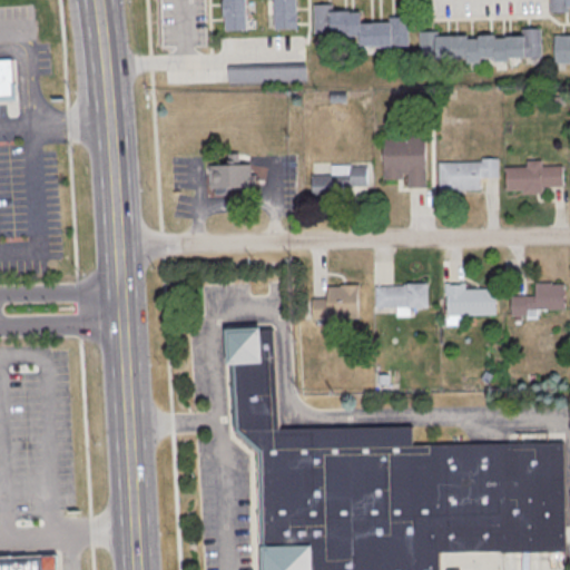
[(224,0),(245,0),(246,32),(225,33),(224,0)]
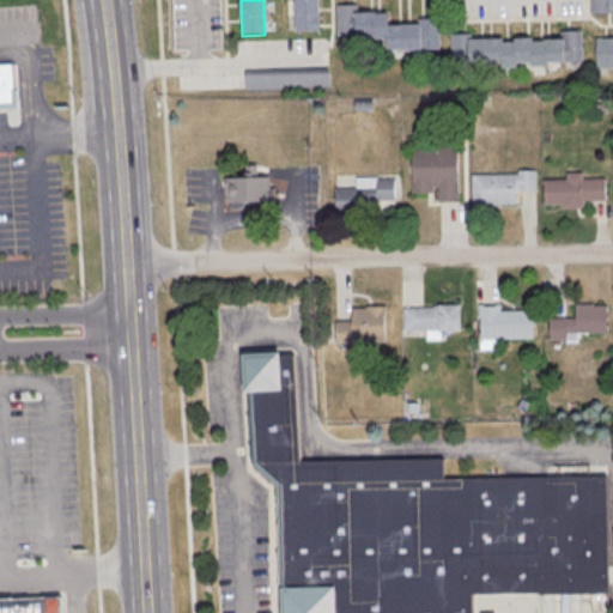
[(295,0),(317,0),(319,35),(296,35),(295,0)]
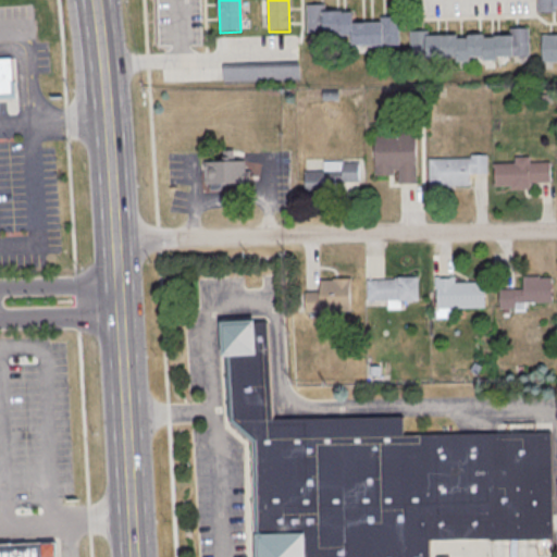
[(556,0),(534,0),(535,16),(554,15),(554,10),(556,9),(556,0)]
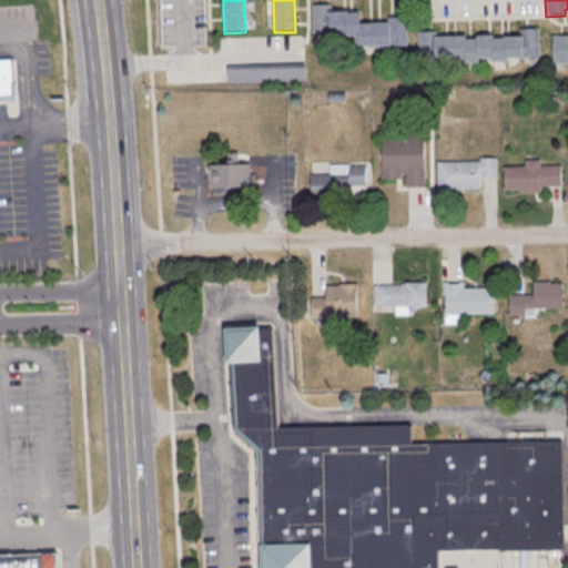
[(311,7),(312,34),(346,34),(346,38),(358,38),(358,49),(407,48),(406,19),(386,19),(386,24),(358,26),(358,14),(347,14),(347,12),(331,13),(331,6),(311,7)]
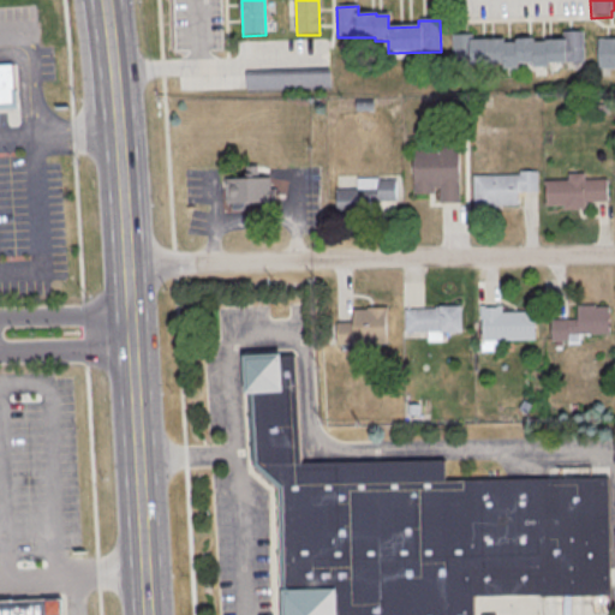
[(452,36),(452,66),(503,65),(503,70),(518,70),(518,65),(533,65),(533,70),(548,69),(548,66),(566,65),(566,64),(584,64),(583,33),(563,34),(563,42),(545,42),(545,45),(535,45),(535,40),(515,41),(515,45),(505,45),(505,42),(472,42),(471,36),(452,36)]
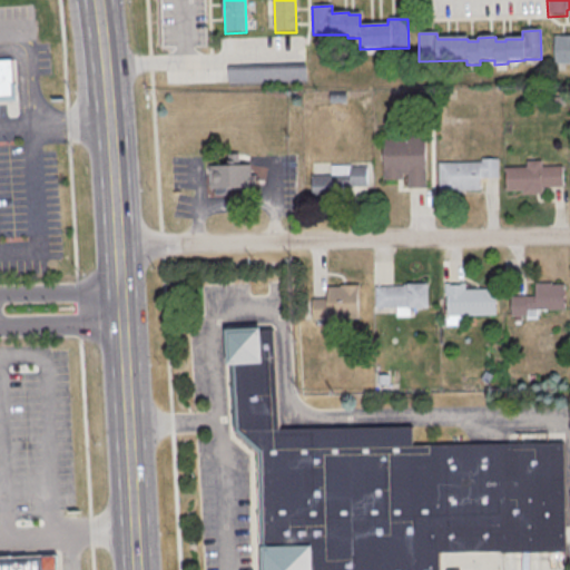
[(569,38),(551,39),(552,67),(569,66),(569,38)]
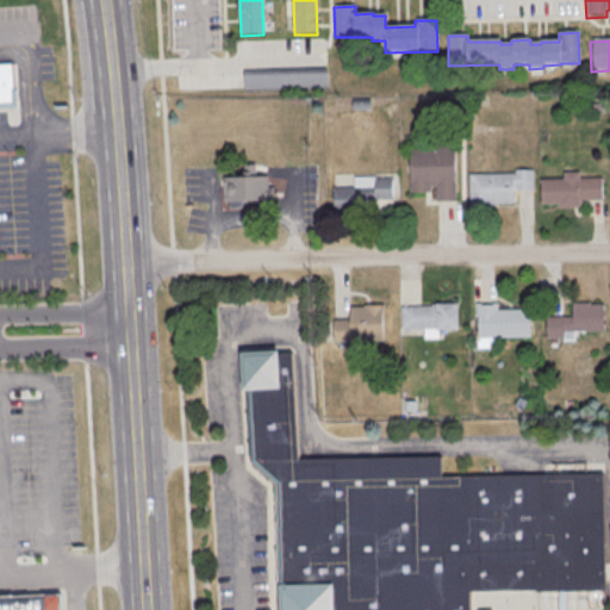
[(0,106),(0,63),(16,63),(19,105),(0,106)]
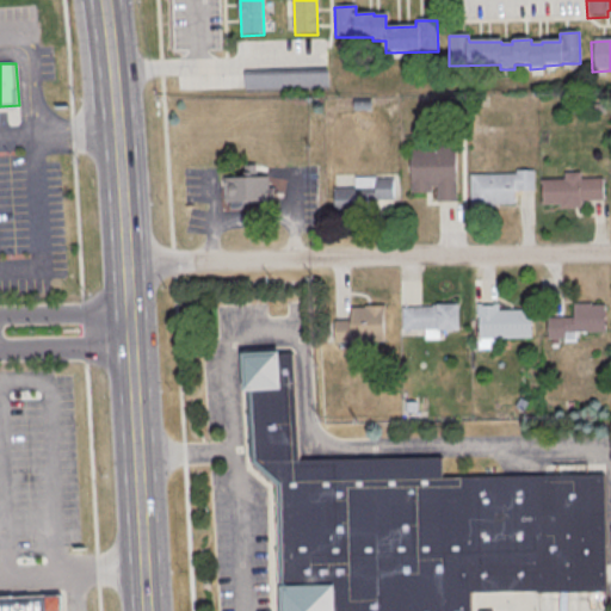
[(328,87),(328,69),(244,69),(244,87),(328,87)]
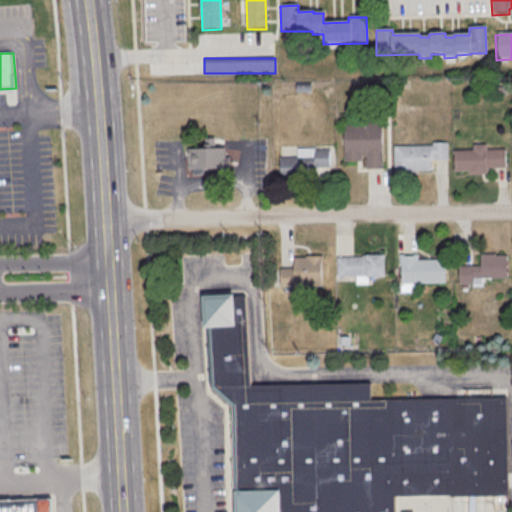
[(344,125),(382,124),(383,170),(367,171),(366,157),(361,157),(362,162),(345,163),(344,125)]
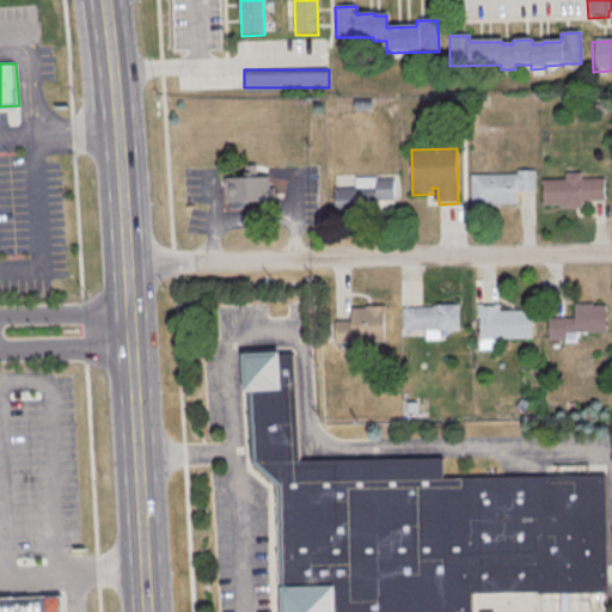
[(470,177),(515,176),(515,172),(534,172),(534,194),(514,194),(514,207),(494,207),(494,209),(470,209),(470,177)]
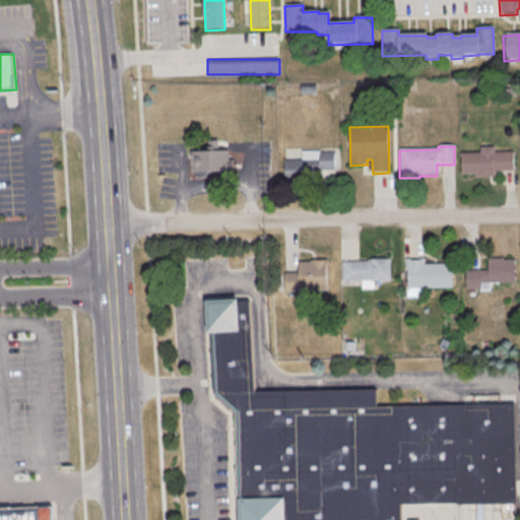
[(232,149),(191,149),(191,175),(232,175),(232,149)]
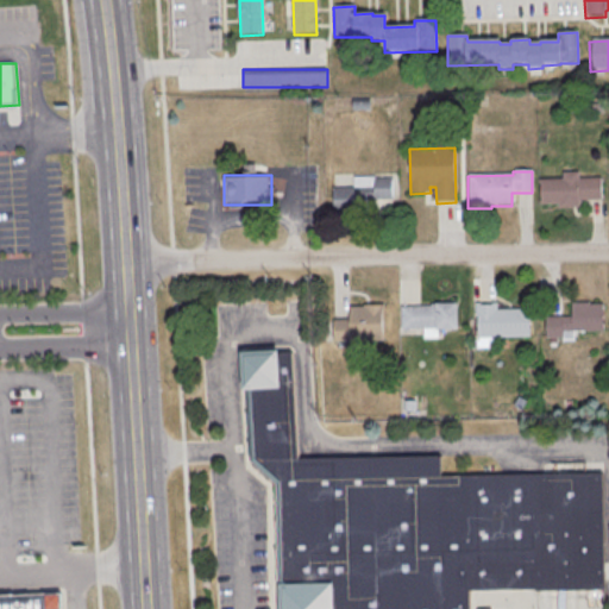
[(394,202),(394,176),(353,176),(353,187),(333,187),(333,203),(394,202)]
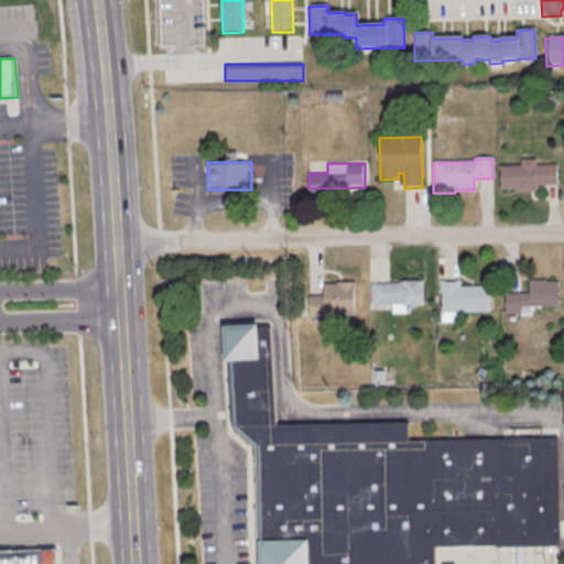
[(499,167),(551,167),(552,191),(499,192),(499,167)]
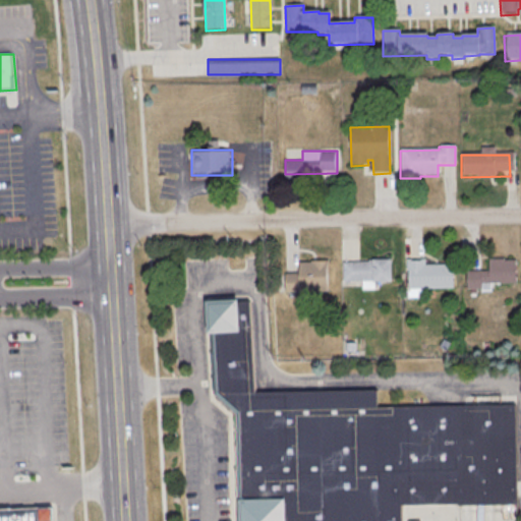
[(407,258),(408,288),(455,287),(454,263),(425,264),(425,257),(407,258)]
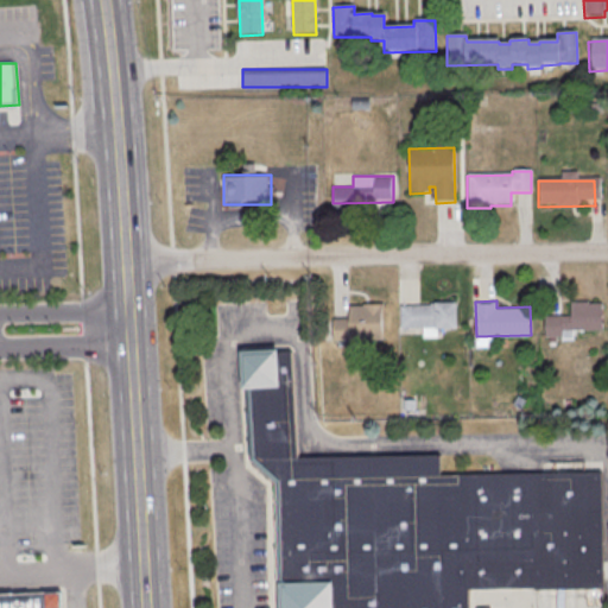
[(570,305),(588,304),(588,306),(601,306),(602,333),(571,333),(571,339),(545,340),(544,320),(570,318),(570,305)]
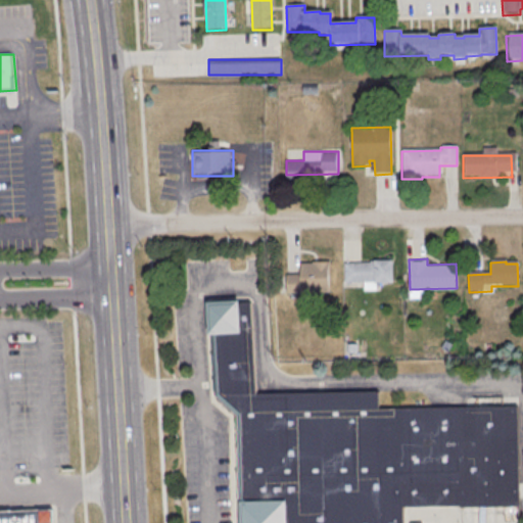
[(344,264),(392,263),(393,284),(344,285),(344,264)]
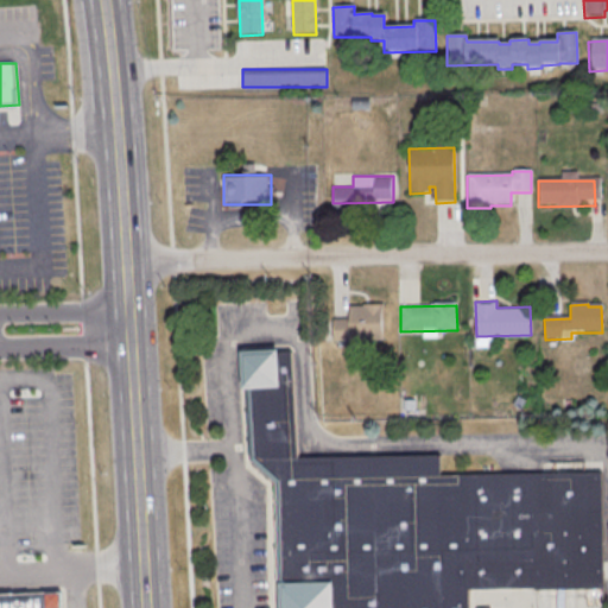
[(334,322),(349,322),(349,309),(382,309),(382,342),(334,342),(334,322)]
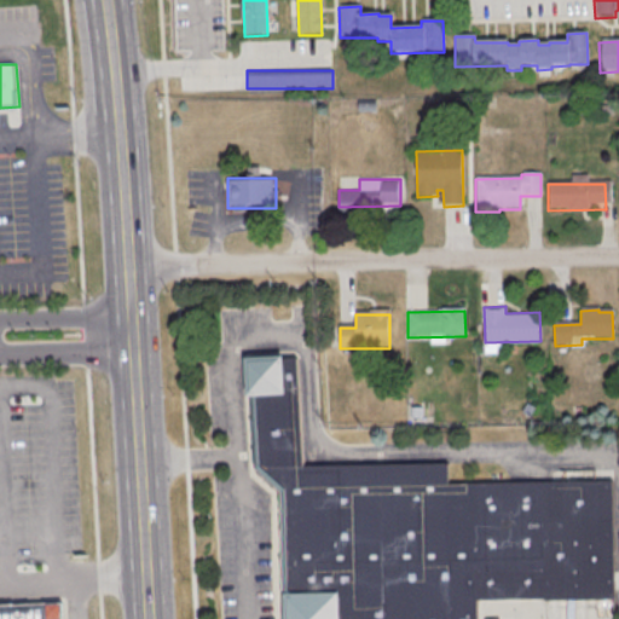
[(613,480),(615,597),(479,600),(479,618),(288,618),(288,597),(283,590),(282,490),(254,470),(250,398),(248,398),(246,358),(299,354),(306,466),(449,463),(450,484),(560,481),(560,470),(595,470),(596,481),(613,480)]
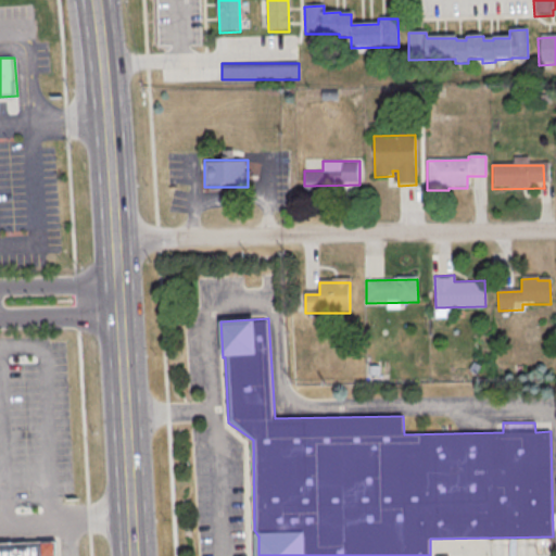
[(0,555),(0,544),(58,542),(58,555),(0,555)]
